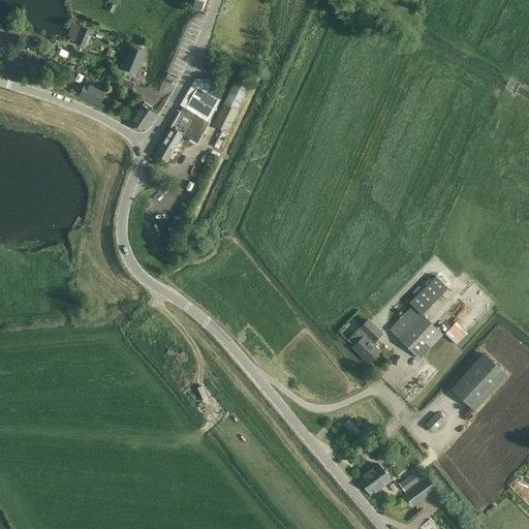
[(106,9),(113,12),(118,2),(113,0),(106,0),(104,5),(107,7),(106,9)]
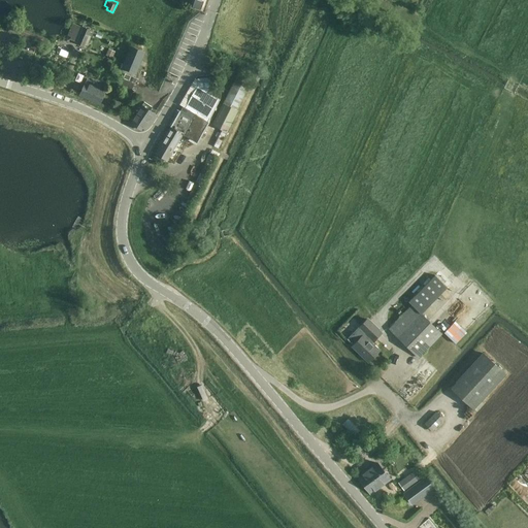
[(194,0),(192,6),(200,9),(203,0),(204,0),(194,0)]
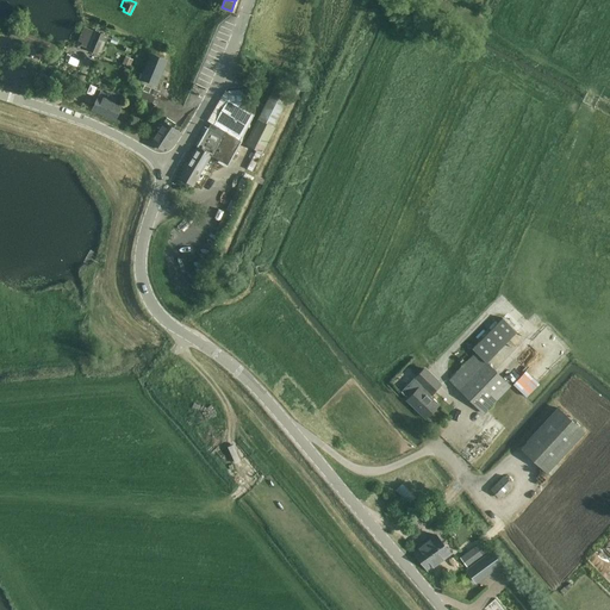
[(86,50),(99,55),(107,35),(94,30),(94,31),(83,26),(78,41),(81,43),(80,45),(87,48),(86,50)]
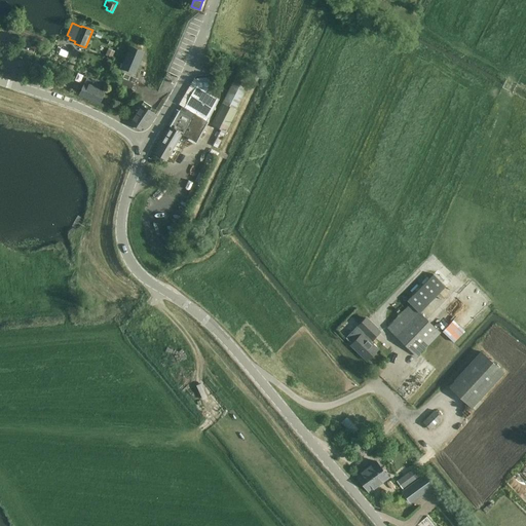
[(21,27),(10,25),(8,32),(19,35),(21,27)]
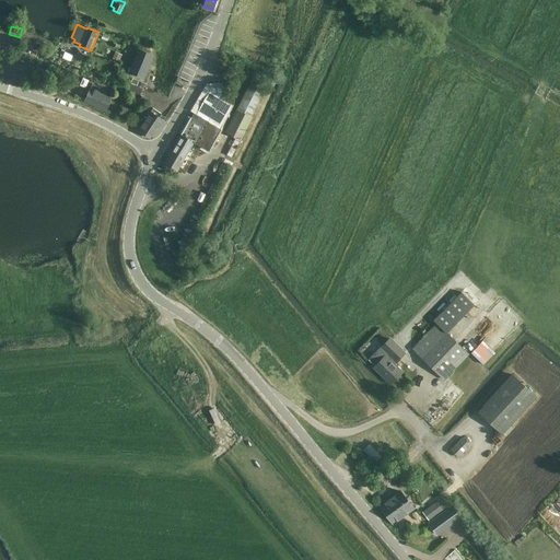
[(144,79),(154,55),(139,48),(128,72),(144,79)]
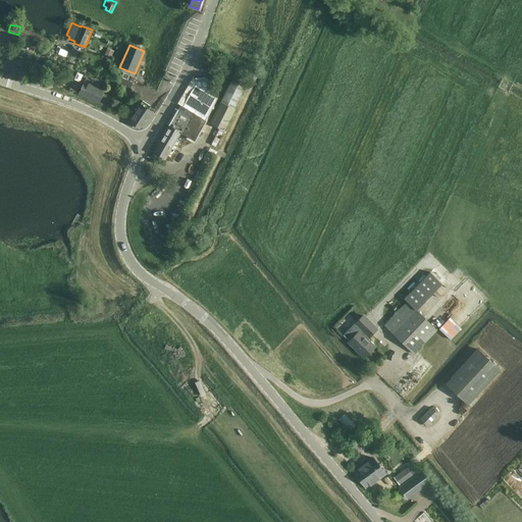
[(210,144),(216,147),(223,131),(224,132),(236,109),(233,108),(248,82),(233,74),(209,123),(218,127),(210,144)]
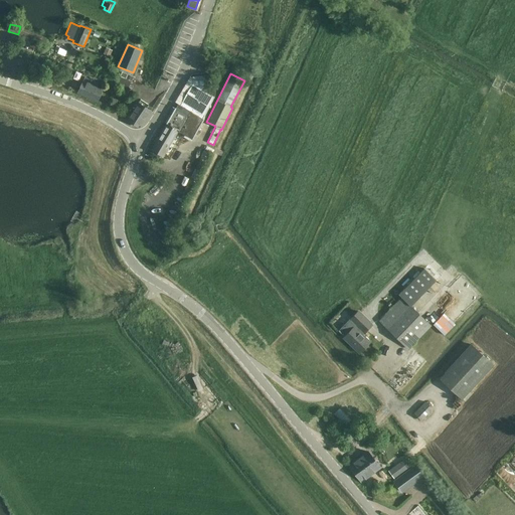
[(122,86),(119,93),(130,98),(133,89),(129,87),(131,80),(121,75),(120,77),(121,78),(119,83),(122,86)]
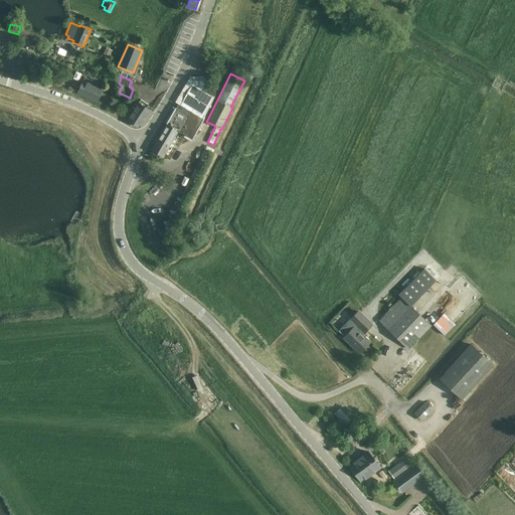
[(151,150),(163,156),(178,130),(191,138),(202,119),(202,118),(213,96),(204,91),(204,75),(193,76),(193,84),(180,106),(178,105),(166,124),(151,150)]
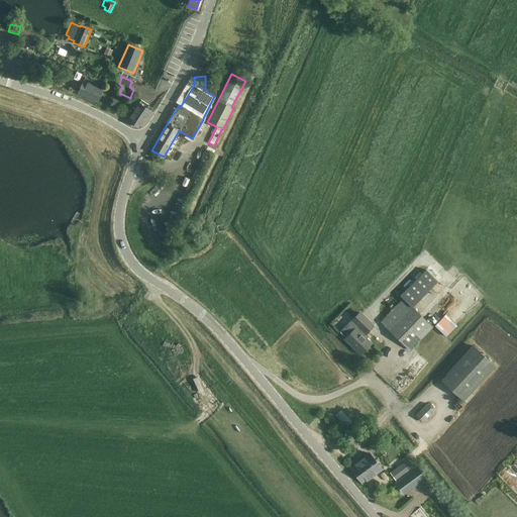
[(78,94),(97,102),(103,90),(97,87),(99,84),(85,78),(78,94)]
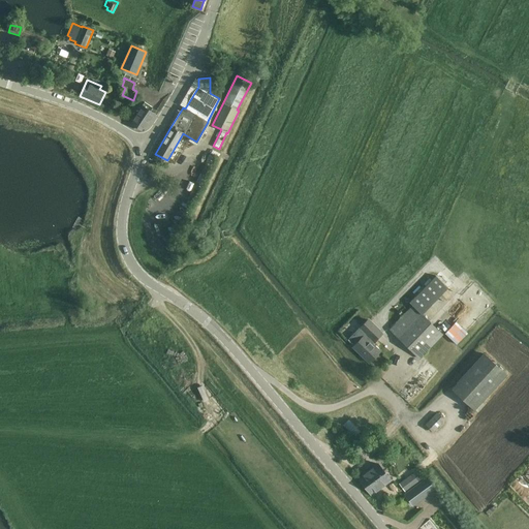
[(132,121),(145,129),(154,115),(150,111),(152,107),(144,102),(142,105),(132,121)]
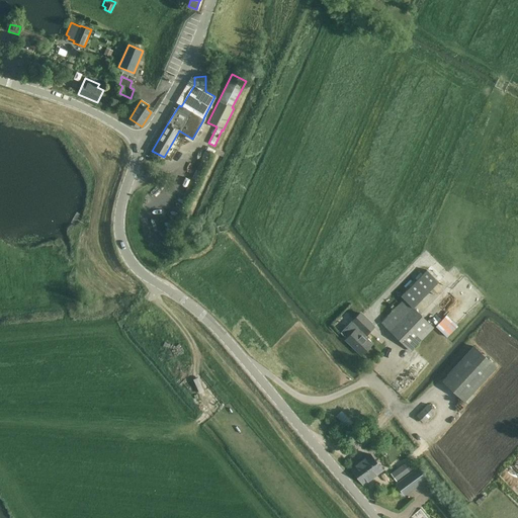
[(380,323),(411,352),(434,328),(414,308),(438,282),(426,270),(401,295),(404,298),(380,323)]
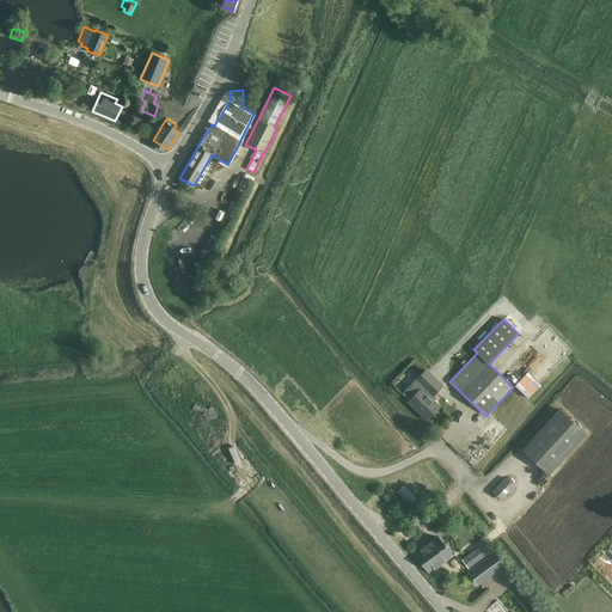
[(417,379),(404,393),(410,399),(409,402),(427,420),(440,407),(429,396),(432,393),(433,396),(442,386),(426,371),(417,379)]
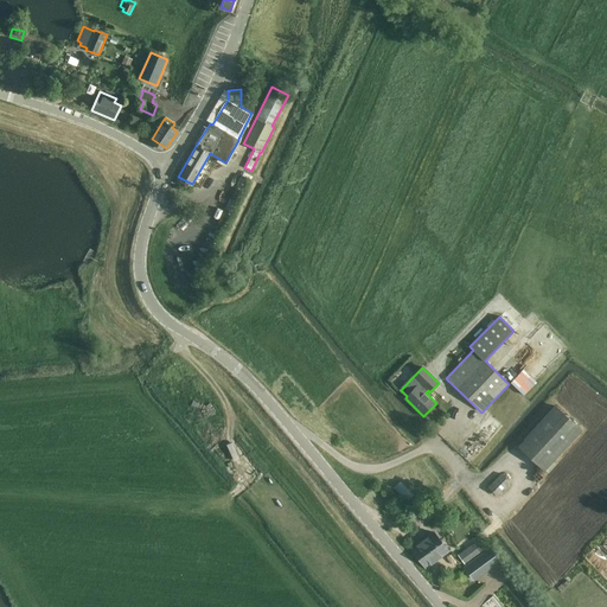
[(522,370),(510,382),(523,395),(535,382),(522,370)]
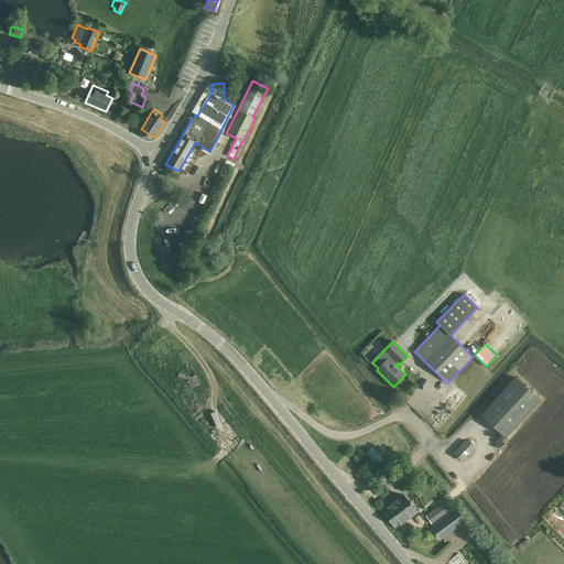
[(541,399),(516,376),(480,415),(506,438),(541,399)]
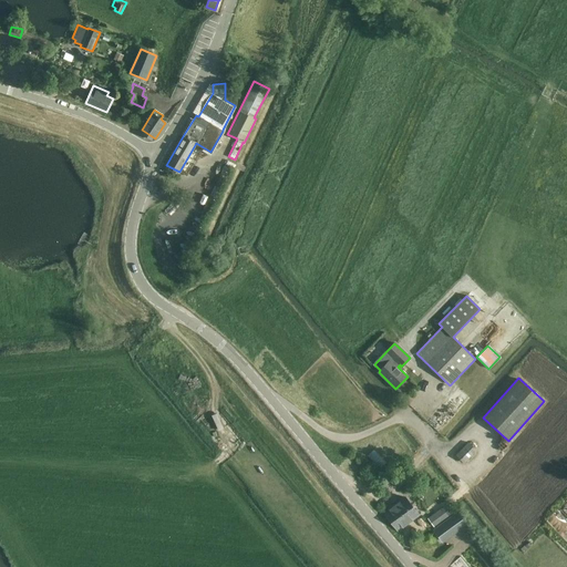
[(468,443),(455,455),(463,463),(476,451),(468,443)]
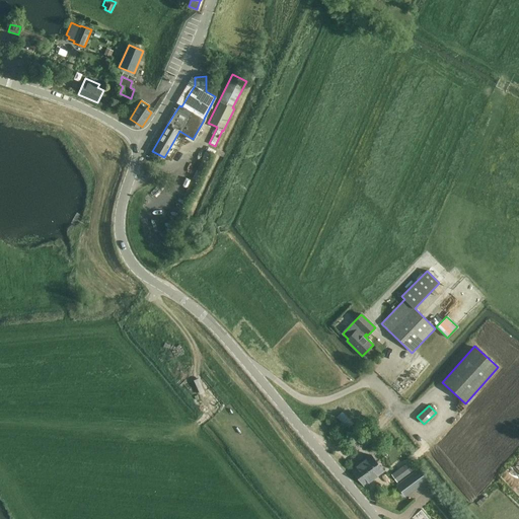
[(352,470),(358,477),(376,462),(371,455),(352,470)]
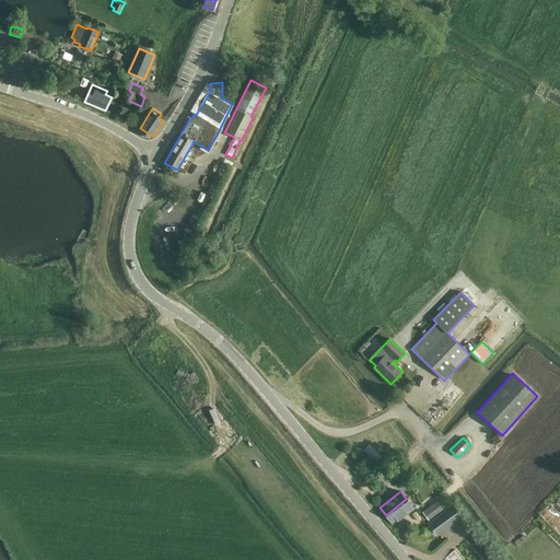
[(386,515),(393,523),(412,506),(406,499),(386,515)]
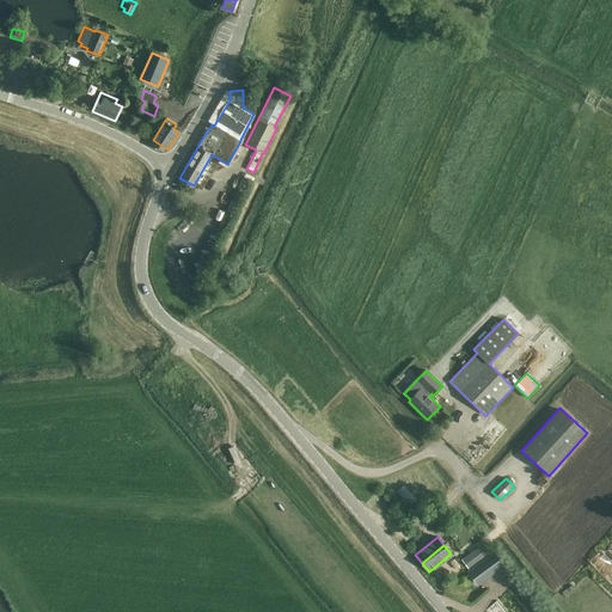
[(467,568),(482,557),(476,549),(461,561),(467,568)]
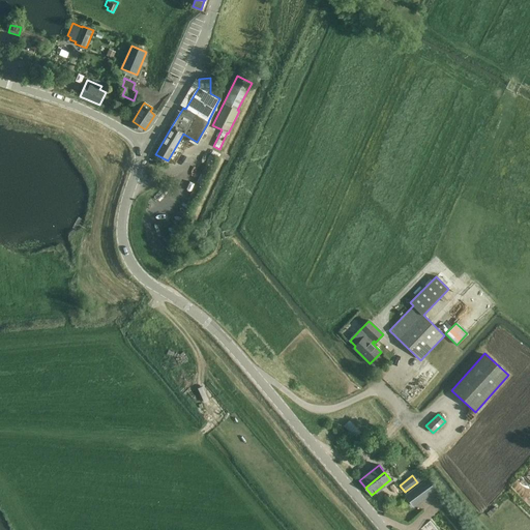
[(428,478),(404,495),(413,507),(436,490),(428,478)]
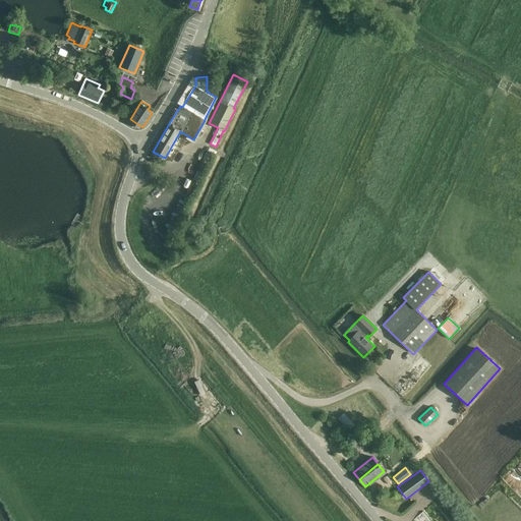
[(520,494),(520,476),(514,470),(510,475),(512,477),(509,481),(519,491),(519,493),(520,494)]
